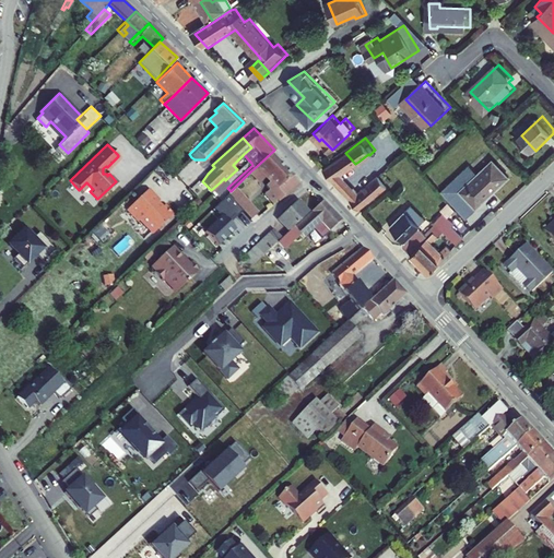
[(375,150),(369,155),(374,161),(380,155),(375,150)]
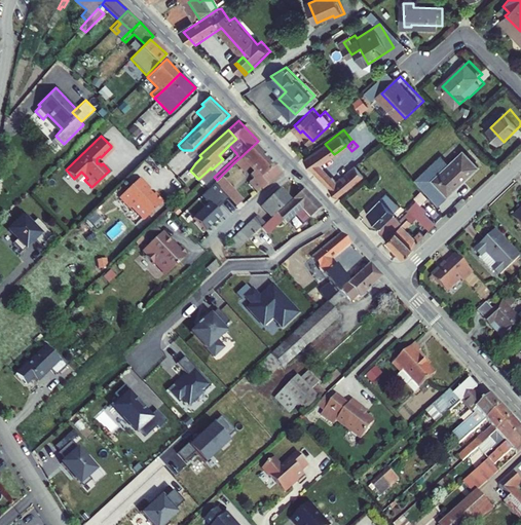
[(278,167),(256,143),(242,156),(254,171),(250,174),(253,178),(248,182),(258,192),(260,190),(261,191),(283,171),(278,167)]
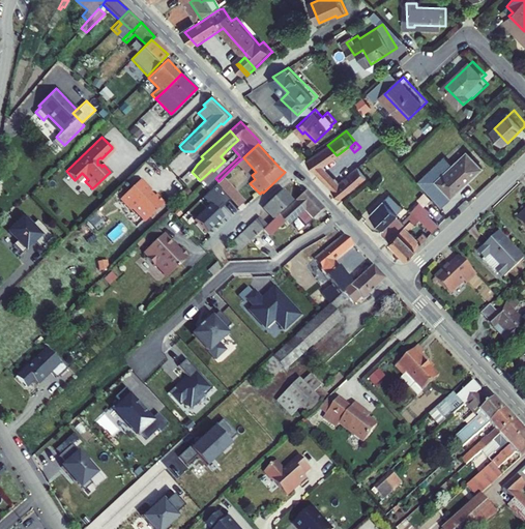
[(327,145),(311,158),(321,170),(330,163),(329,162),(337,155),(327,145)]
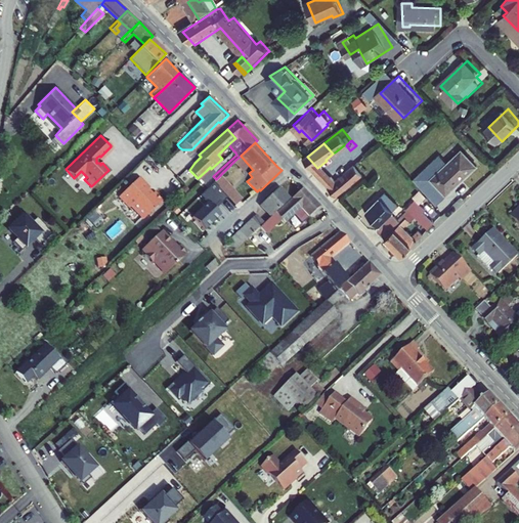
[(356,145),(350,150),(359,162),(365,157),(356,145)]
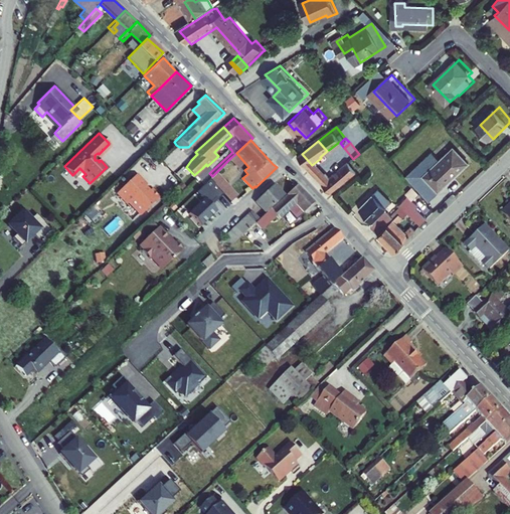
[(460,143),(428,173),(443,188),(474,158),(460,143)]
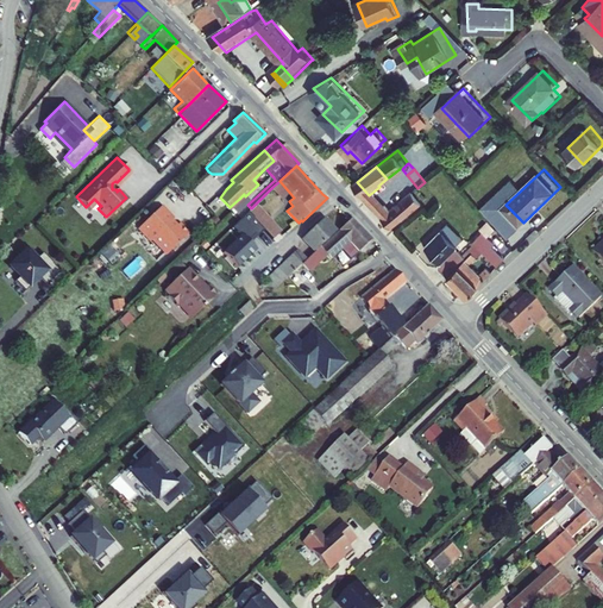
[(385,193),(379,187),(369,195),(397,224),(421,204),(425,200),(427,199),(418,188),(408,196),(396,206),(390,199),(385,193)]
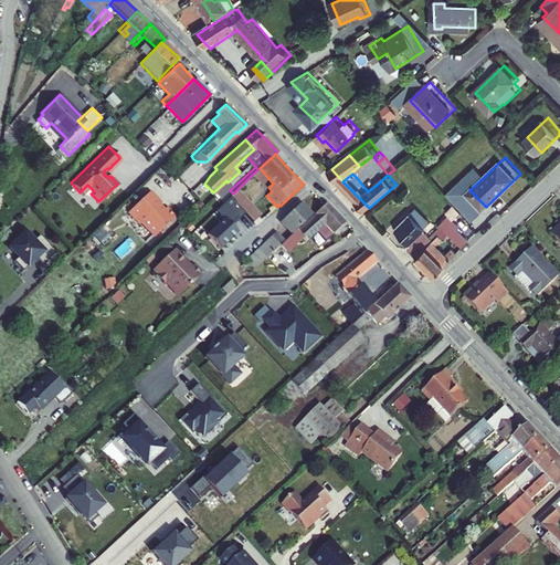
[(362,175),(358,179),(362,185),(367,180),(362,175)]
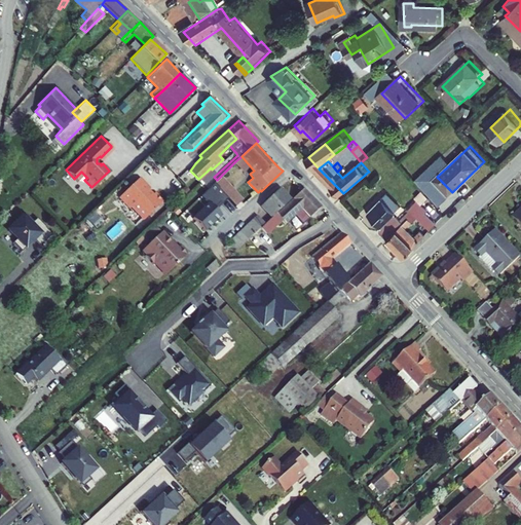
[(228,175),(189,210),(209,231),(227,215),(221,208),(233,196),(242,205),(250,197),(228,175)]
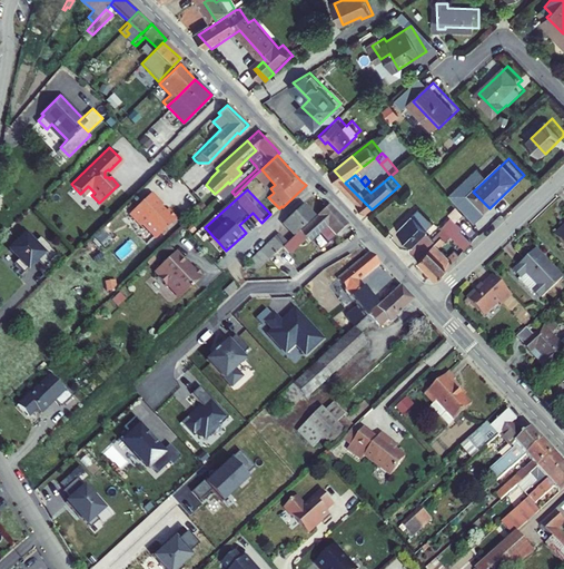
[(148,193),(127,214),(141,227),(144,225),(155,237),(175,218),(165,208),(162,212),(157,206),(160,204),(148,193)]
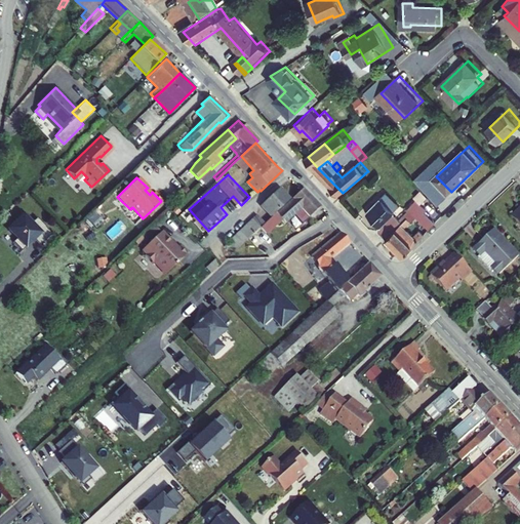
[(300,191),(295,195),(305,204),(301,207),(303,208),(309,214),(320,204),(302,186),(298,190),(300,191)]
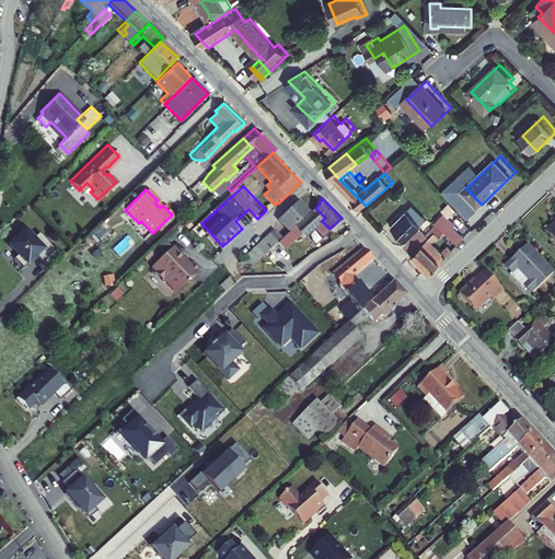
[(278,220),(288,230),(296,223),(308,211),(298,201),(278,220)]
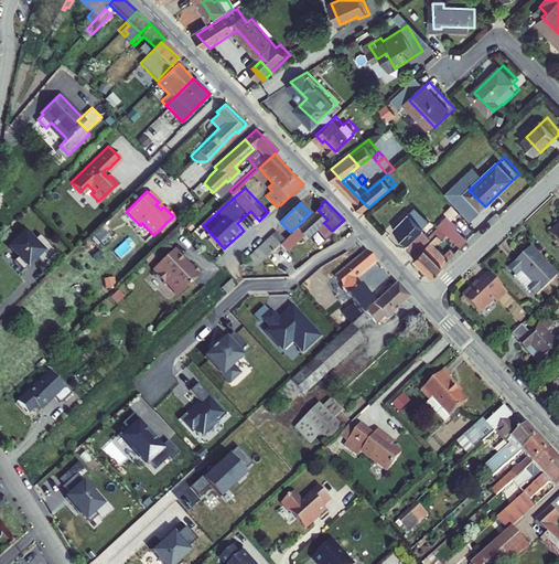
[(290,232),(279,243),(285,249),(302,234),(305,237),(323,223),(328,220),(318,210),(300,227),(298,225),(290,232)]
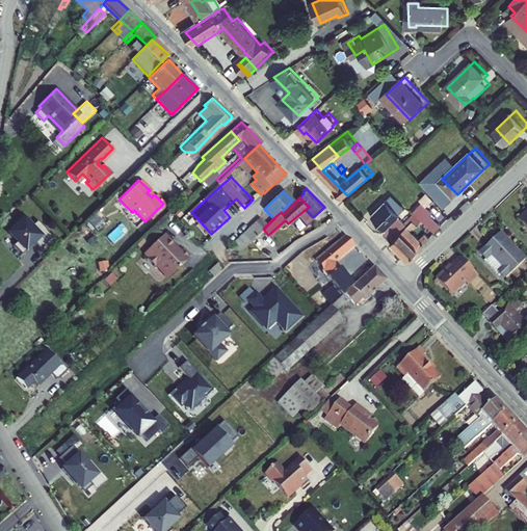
[(395,197),(381,211),(393,222),(391,224),(391,229),(398,237),(431,206),(425,201),(417,209),(419,211),(412,218),(407,213),(409,212),(395,197)]
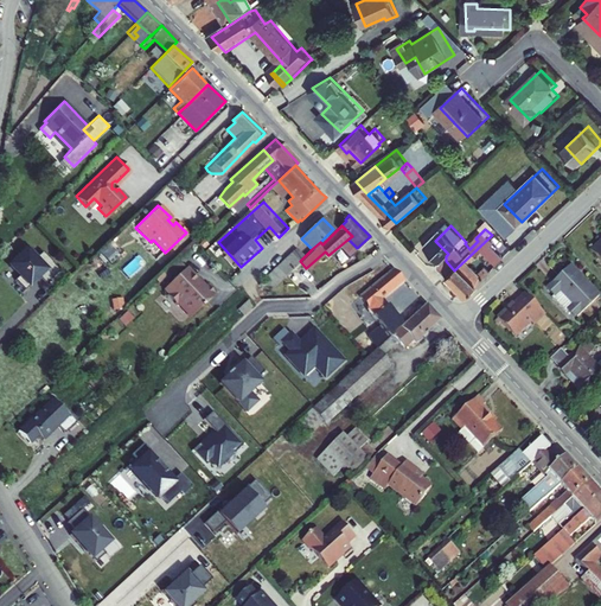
[(494,233),(492,235),(499,243),(503,241),(494,233)]
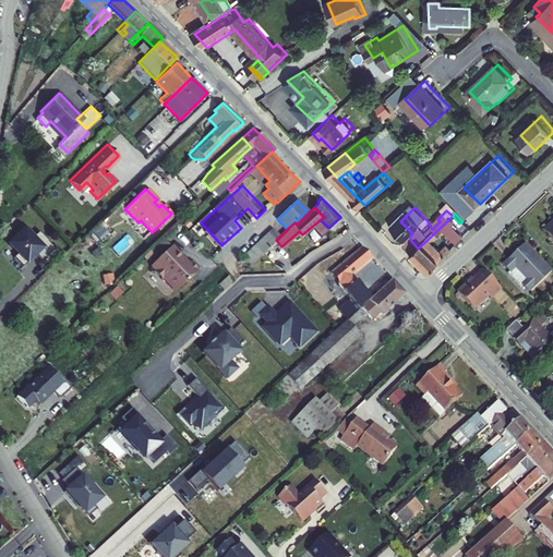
[(459,223),(453,216),(418,249),(433,265),(435,268),(447,257),(460,245),(456,241),(448,247),(439,238),(452,226),(466,240),(471,235),(459,223)]
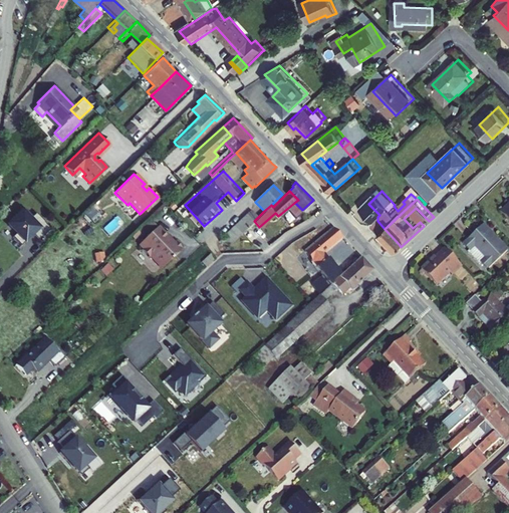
[(26,205),(10,221),(18,229),(14,233),(23,242),(35,230),(41,236),(52,225),(38,209),(34,213),(26,205)]
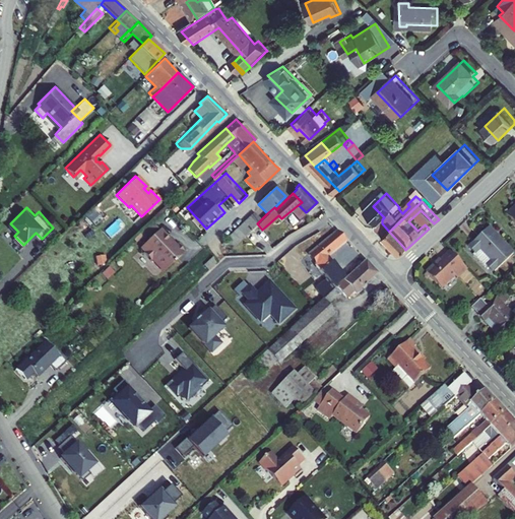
[(248,214),(242,220),(250,230),(257,223),(248,214)]
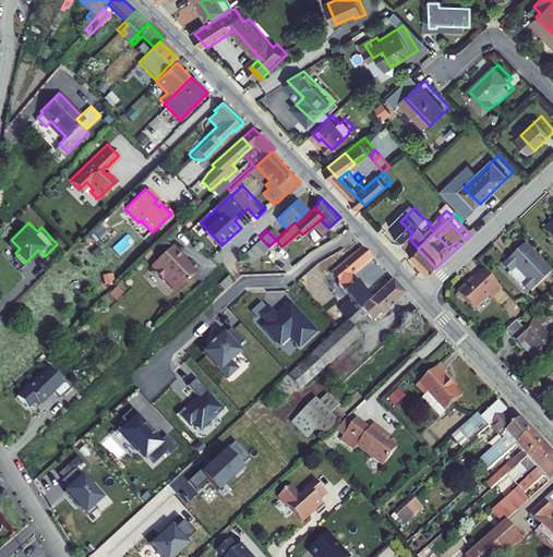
[(171,243),(164,234),(154,244),(161,252),(171,243)]
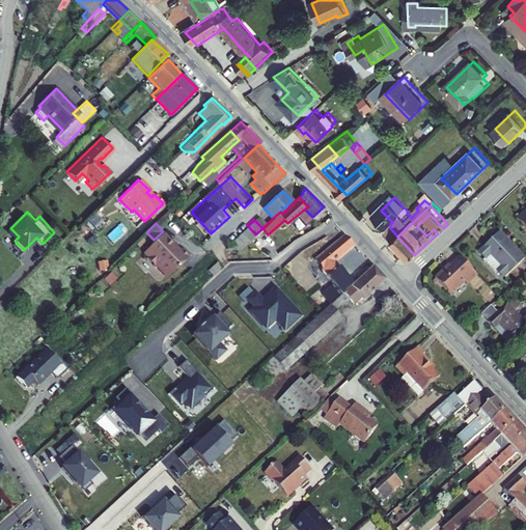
[(247,225),(225,246),(233,255),(255,234),(247,225)]
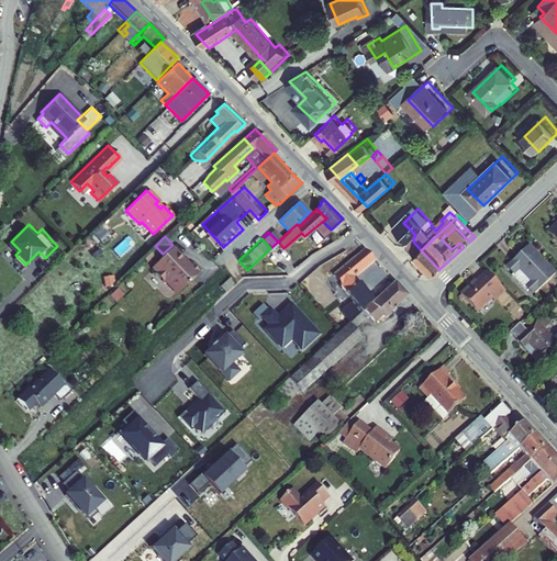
[(192,260),(190,262),(173,245),(163,254),(153,264),(157,268),(155,270),(164,279),(166,277),(178,290),(198,270),(197,269),(199,267),(192,260)]
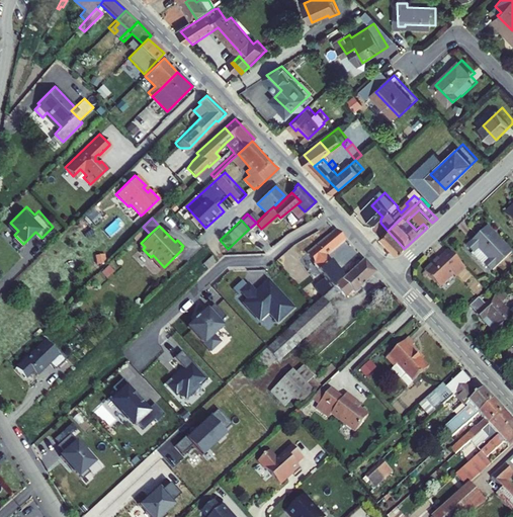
[(337,226),(307,251),(320,266),(330,257),(326,252),(345,236),(337,226)]
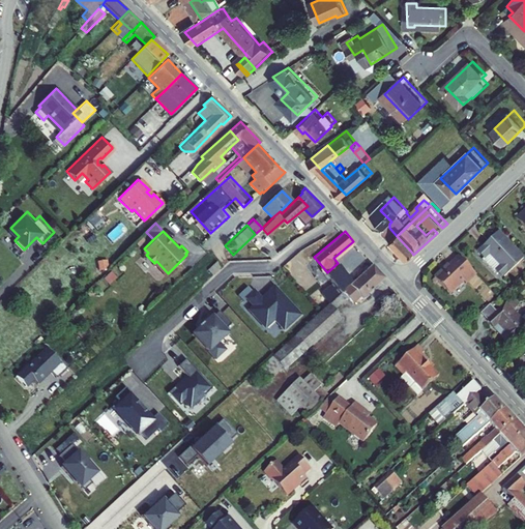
[(499,271),(506,278),(524,263),(524,257),(503,233),(482,253),(489,260),(487,262),(497,273),(499,271)]
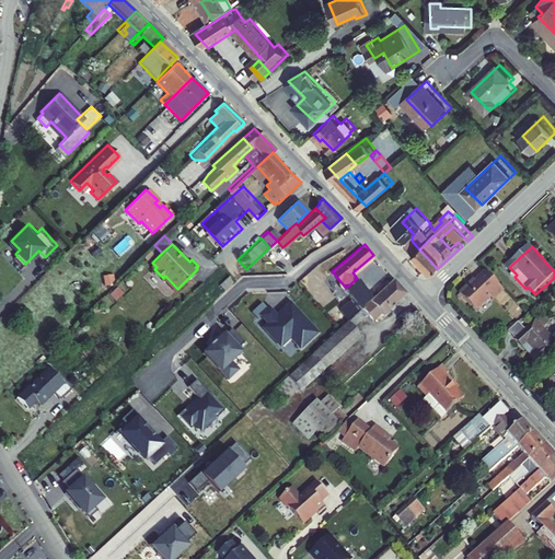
[(509,288),(492,269),(481,279),(481,278),(480,278),(478,279),(464,291),(481,309),(495,295),(498,298),(509,288)]
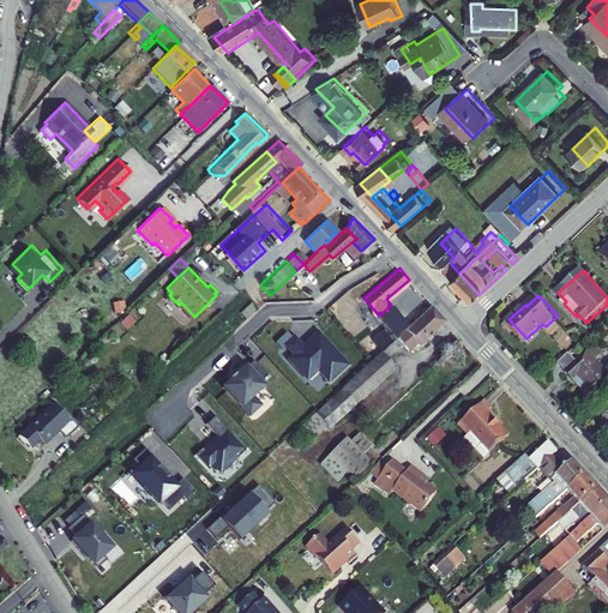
[(250,301),(239,310),(246,318),(257,308),(250,301)]
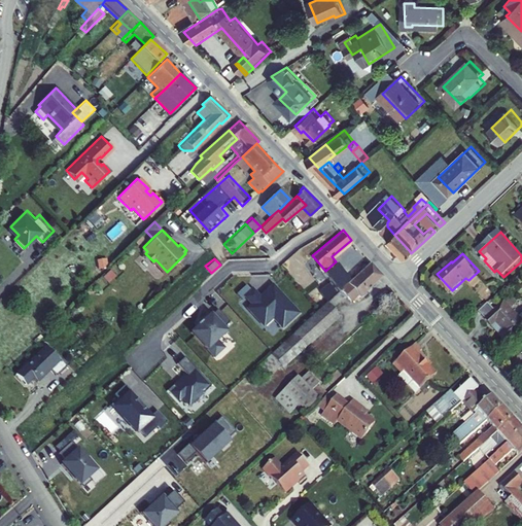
[(383,275),(371,261),(314,313),(327,326),(340,315),(332,306),(345,293),(350,301),(357,293),(360,296),(383,275)]
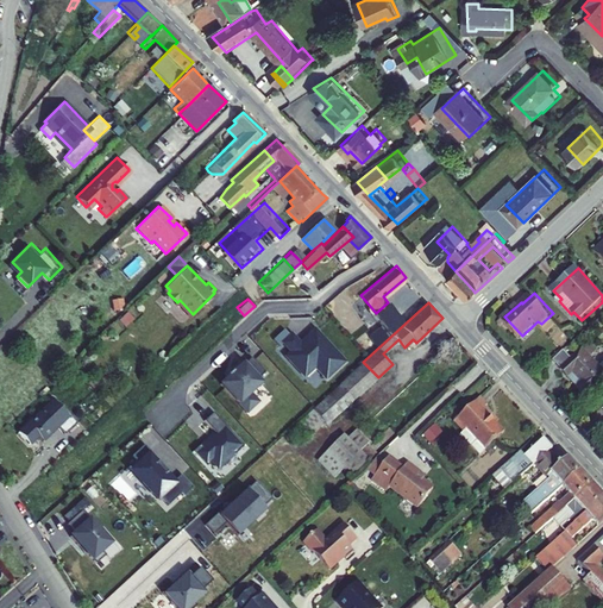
[(399,314),(388,302),(376,313),(382,320),(387,325),(399,314)]
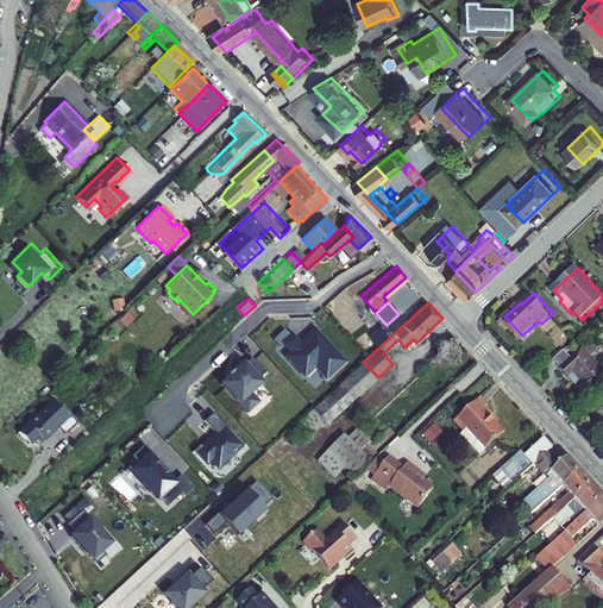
[(325,376),(344,359),(314,327),(305,337),(307,339),(302,344),(291,332),(283,340),(291,349),(286,353),(305,374),(314,364),(325,376)]
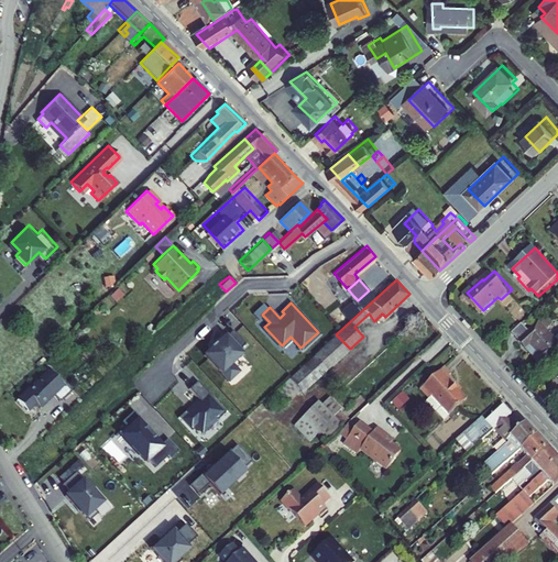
[(523,339),(545,364),(557,352),(557,337),(543,320),(533,329),(525,321),(515,330),(523,338),(523,339)]
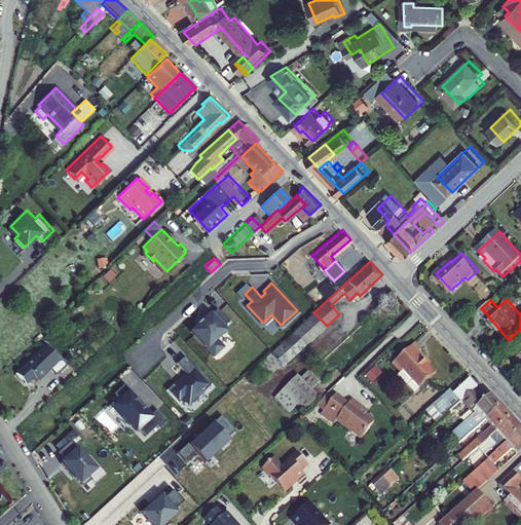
[(222,326),(229,320),(217,306),(210,312),(209,311),(201,319),(200,317),(195,323),(196,324),(190,330),(213,353),(223,345),(216,337),(225,329),(222,326)]
